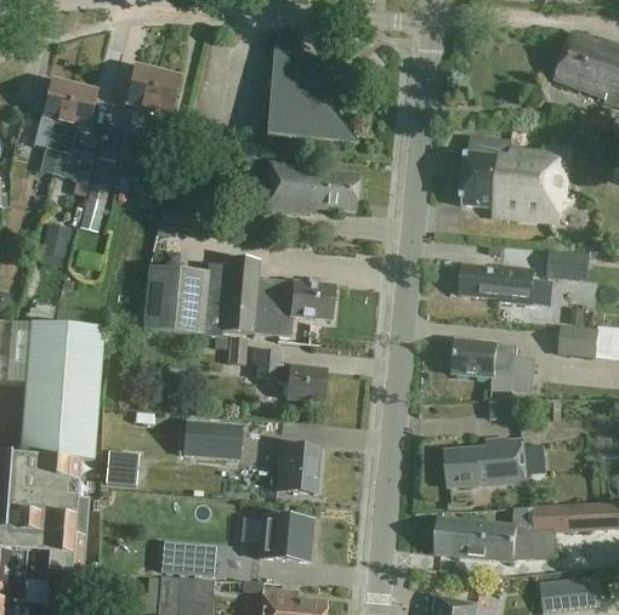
[(210,30),(204,44),(220,52),(227,39),(210,30)]
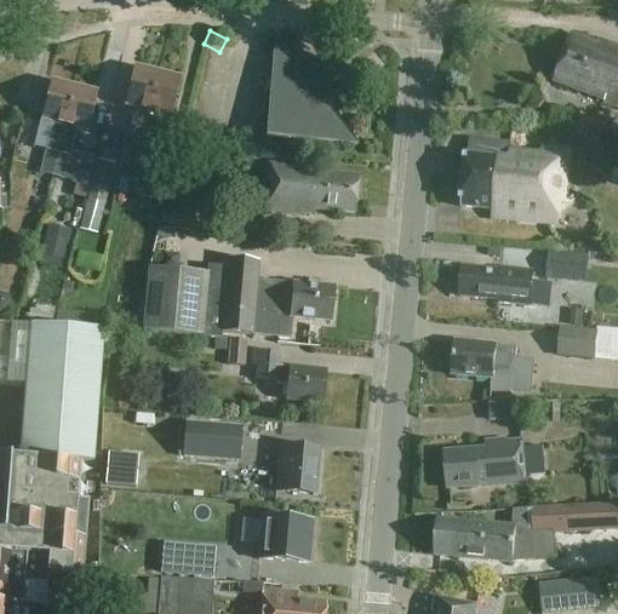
[(600,40),(571,30),(554,76),(606,96),(605,98),(617,103),(617,42),(601,38),(600,40)]
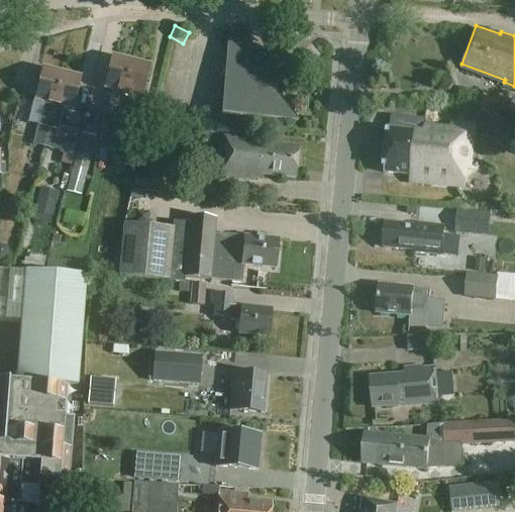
[(258,71),(229,37),(230,33),(229,33),(221,111),(298,117),(298,115),(295,115),(269,85),(278,77),(266,63),(258,71)]
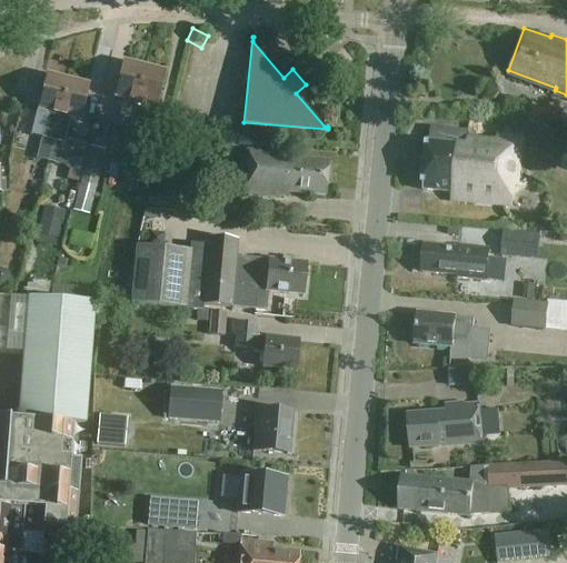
[(131,119),(135,107),(146,64),(125,59),(116,92),(127,96),(115,143),(125,146),(131,119)]
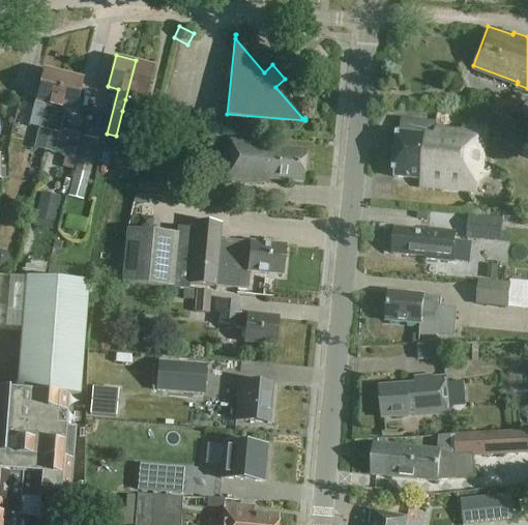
[(136,60),(125,99),(136,103),(138,94),(147,96),(155,65),(136,60)]
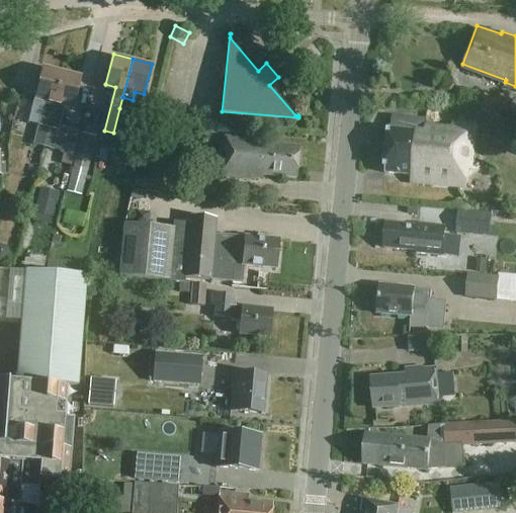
[(46,145),(64,71),(44,66),(35,97),(46,99),(34,142),(46,145)]
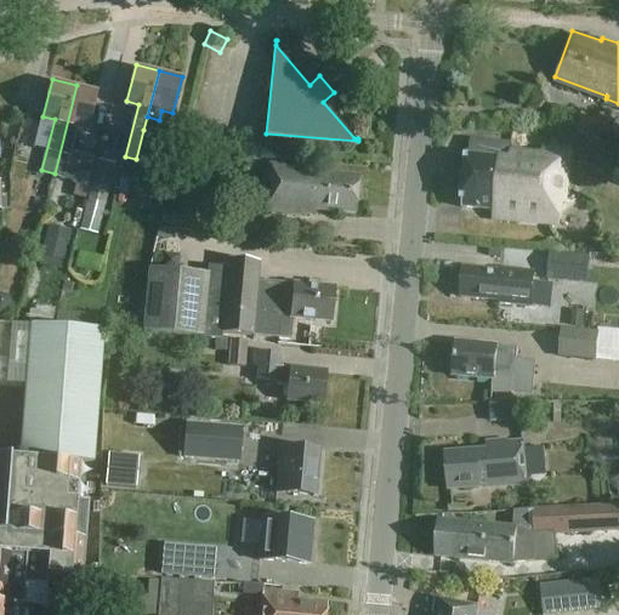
[(216,81),(197,81),(197,108),(216,108),(216,81)]
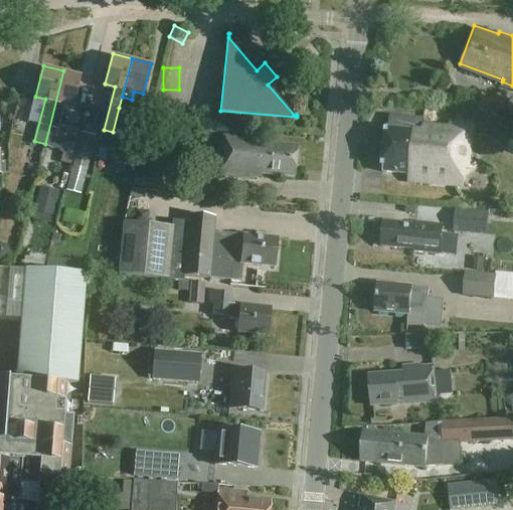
[(82,76),(63,70),(45,144),(54,146),(64,104),(74,106),(82,76)]
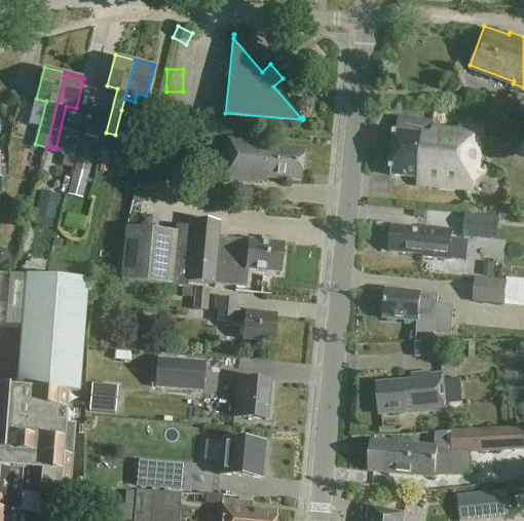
[(488,86),(482,104),(502,111),(508,94),(488,86)]
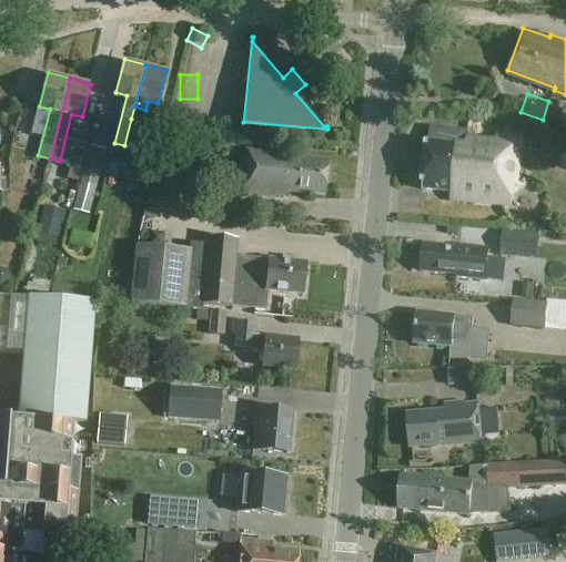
[(131,119),(124,145),(118,172),(129,174),(143,122),(131,119)]
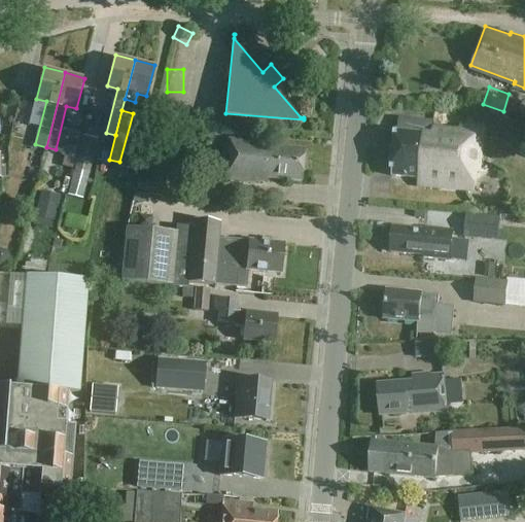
[(419,177),(418,182),(475,188),(476,170),(479,170),(483,126),(461,124),(460,131),(432,128),(432,133),(398,130),(393,174),(419,177)]
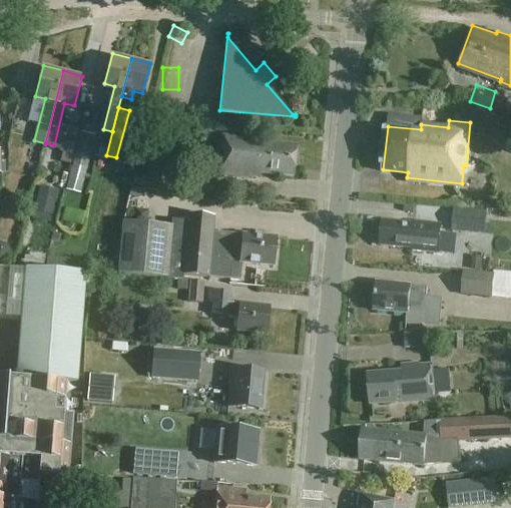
[(81,190),(96,133),(82,129),(67,187),(81,190)]
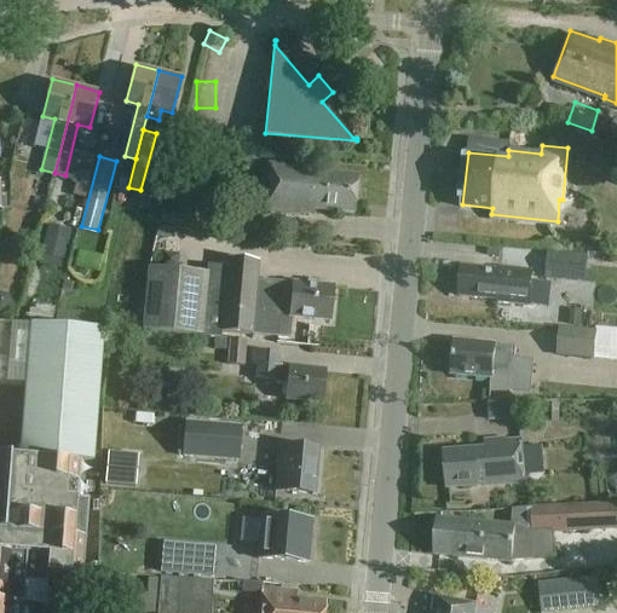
[(356,209),(359,173),(319,168),(319,162),(272,158),(269,207),(317,212),(317,206),(356,209)]
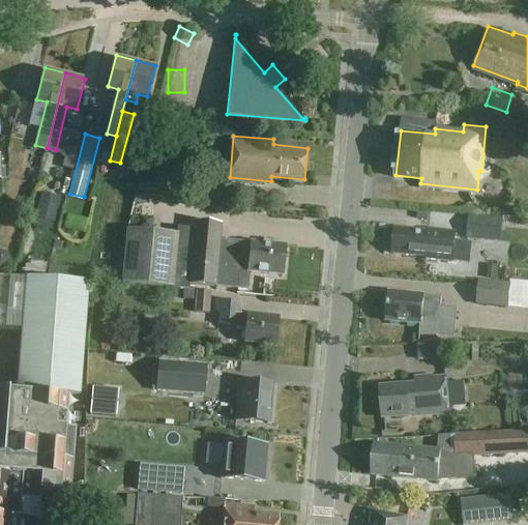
[(124,164),(140,167),(146,142),(130,139),(124,164)]
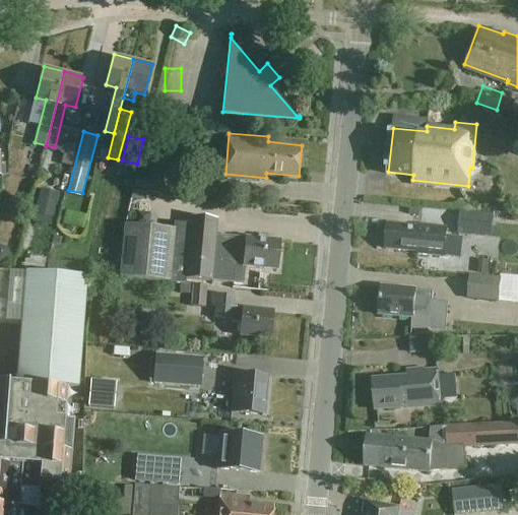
[(73,163),(77,142),(66,139),(62,159),(73,163)]
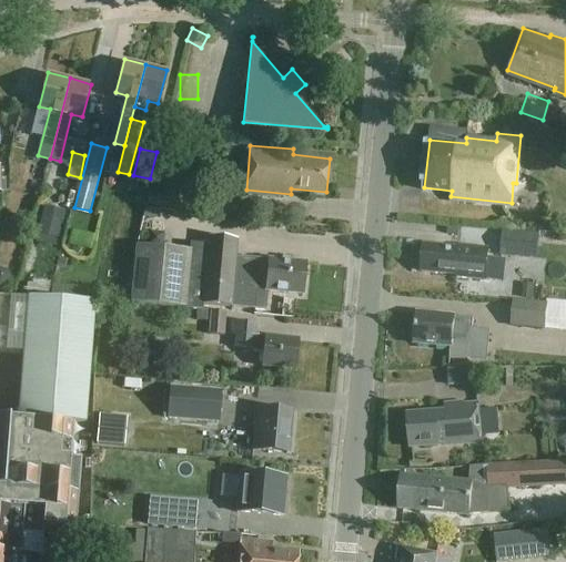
[(147,203),(161,205),(169,207),(172,191),(164,190),(165,182),(150,179),(147,203)]
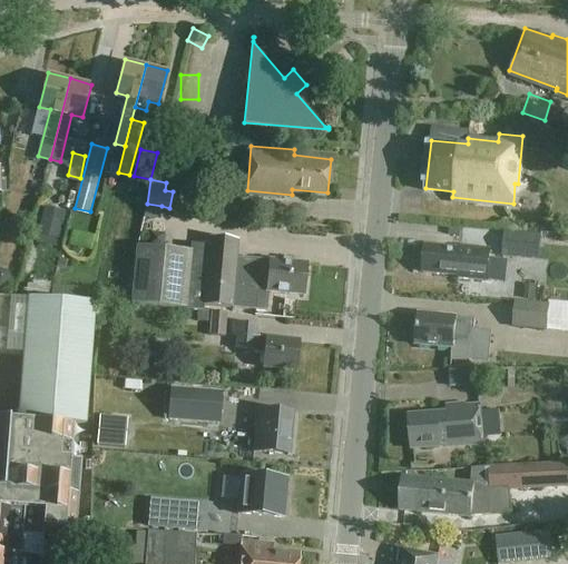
[(75,201),(77,189),(69,188),(68,200),(75,201)]
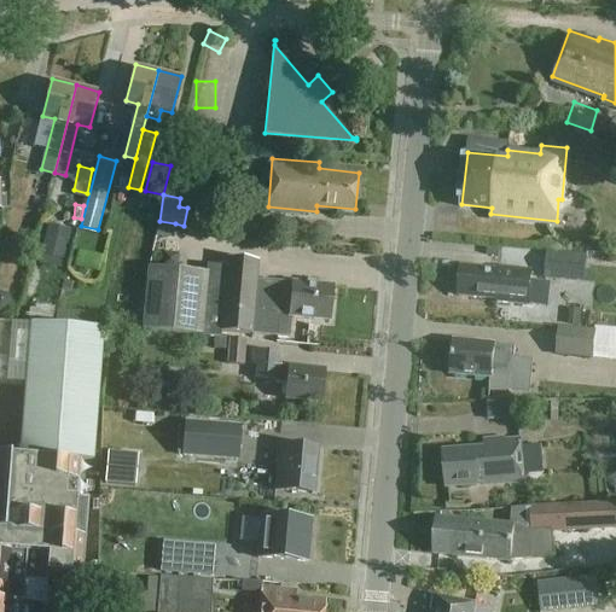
[(175,223),(160,221),(157,234),(173,237),(175,223)]
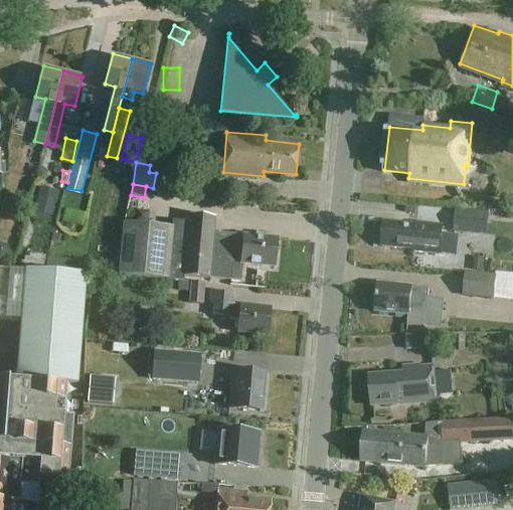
[(54,215),(60,191),(43,187),(37,211),(54,215)]
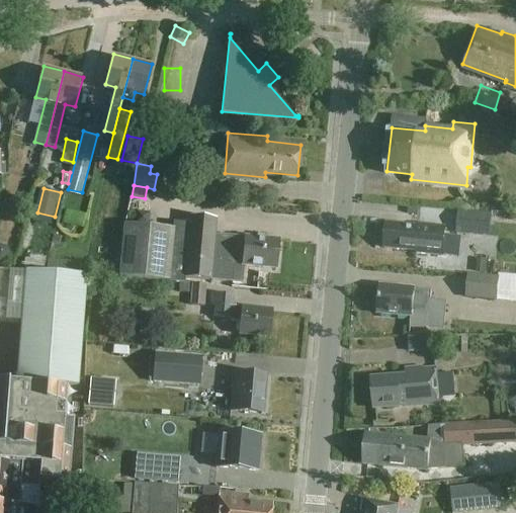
[(190,214),(190,220),(176,219),(175,225),(125,220),(120,273),(170,278),(170,273),(185,275),(233,279),(235,261),(247,262),(277,264),(279,237),(246,234),(246,238),(217,236),(217,232),(216,232),(217,216),(190,214)]
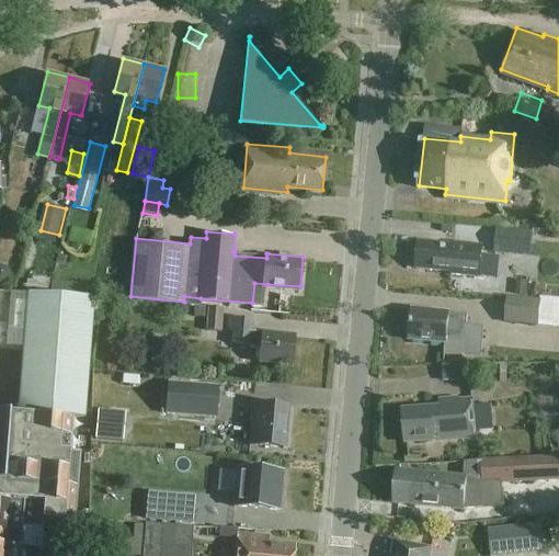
[(532,252),(534,236),(498,231),(495,248),(532,252)]
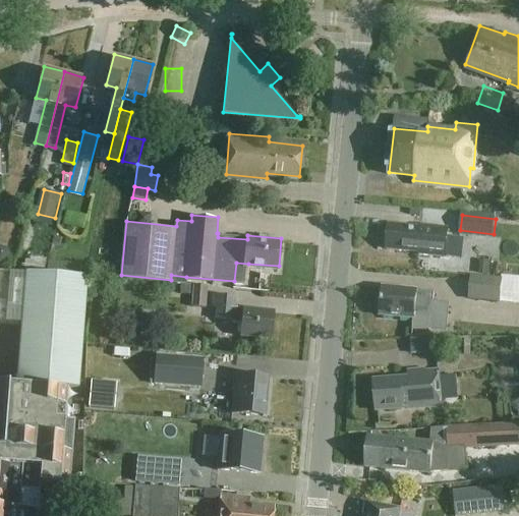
[(422,225),(390,221),(387,246),(419,250),(419,252),(446,256),(449,224),(423,221),(422,225)]
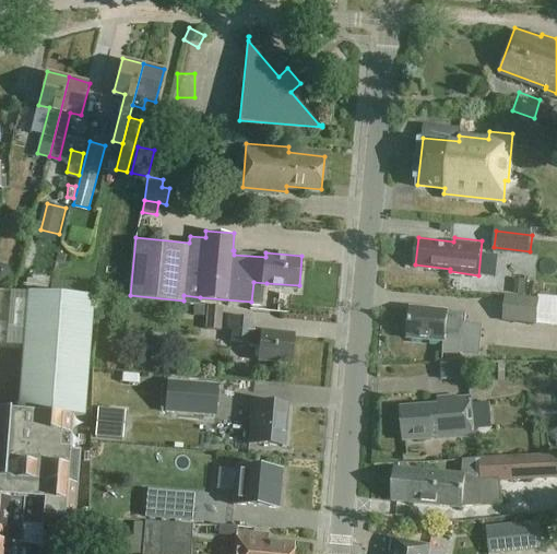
[(67,260),(69,251),(59,249),(57,258),(67,260)]
